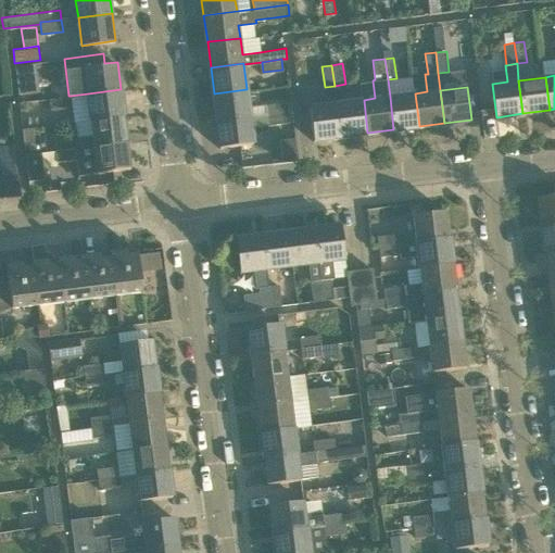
[(121,89),(88,93),(91,117),(124,113),(121,89)]
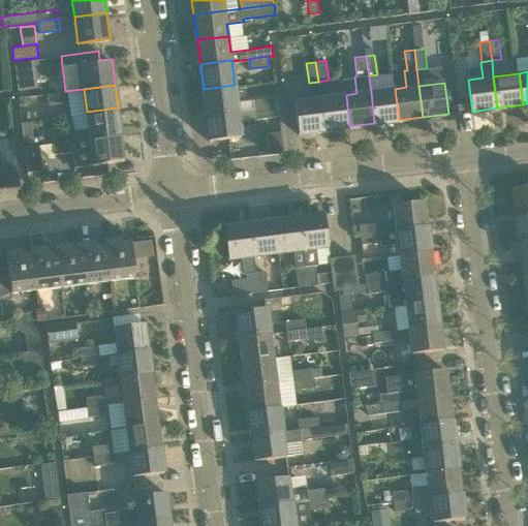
[(204,89),(207,114),(274,104),(273,95),(237,100),(235,85),(204,89)]
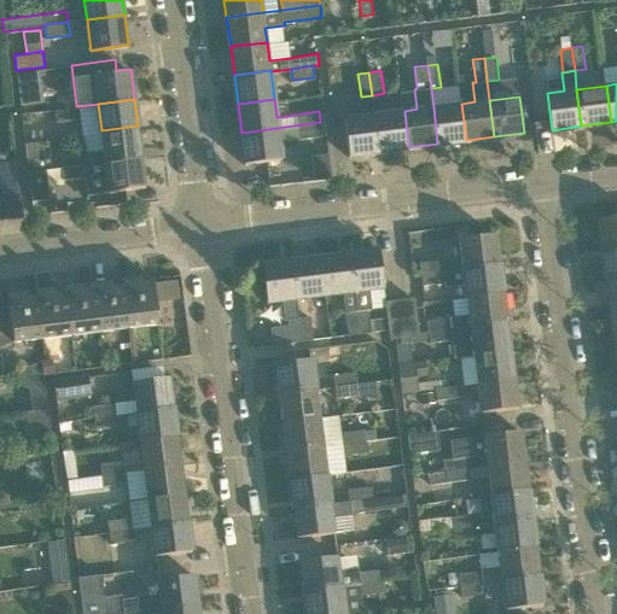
[(466,140),(461,104),(434,107),(437,144),(466,140)]
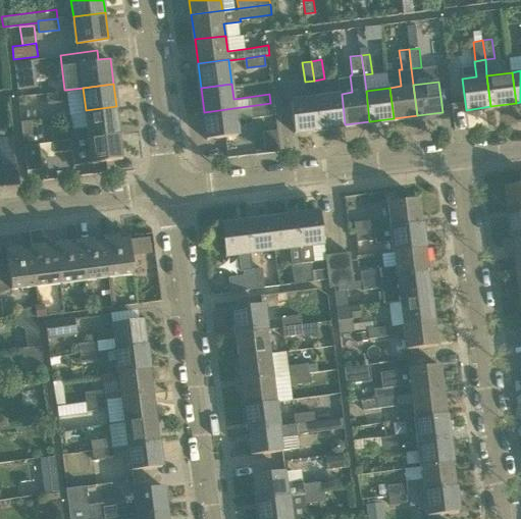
[(67,99),(66,90),(64,90),(47,92),(48,102),(67,99)]
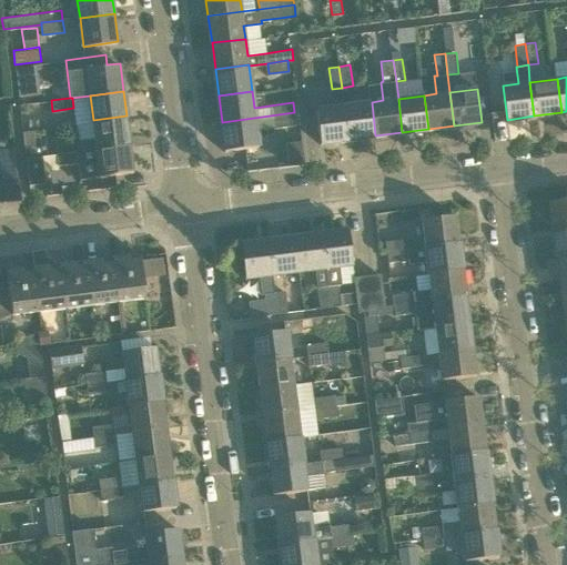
[(375,135),(372,102),(344,106),(348,139),(375,135)]
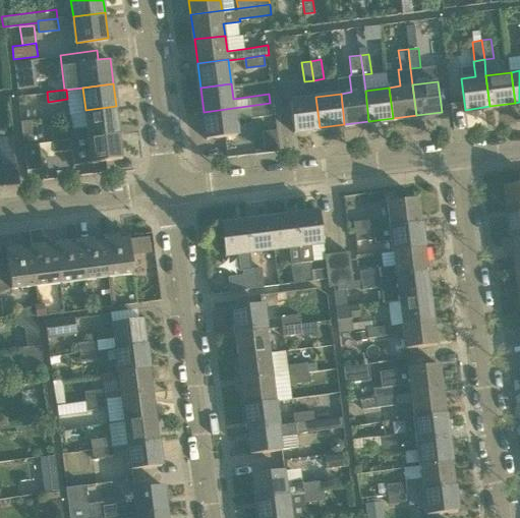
[(294,130),(320,127),(315,97),(291,100),(294,130)]
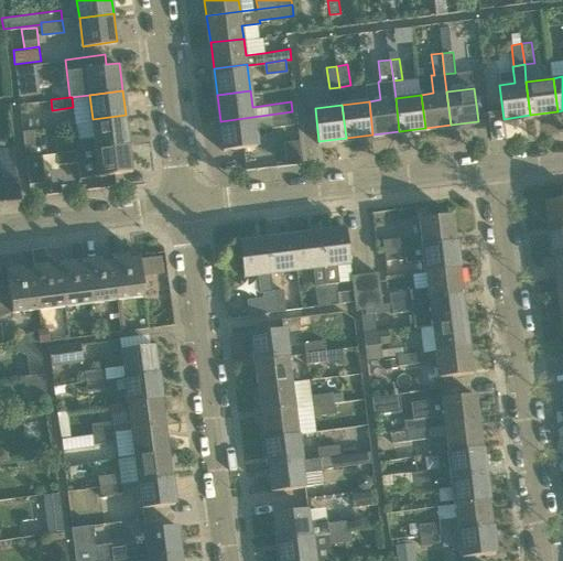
[(292,111),(220,121),(224,149),(257,144),(256,128),(293,123),(292,111)]
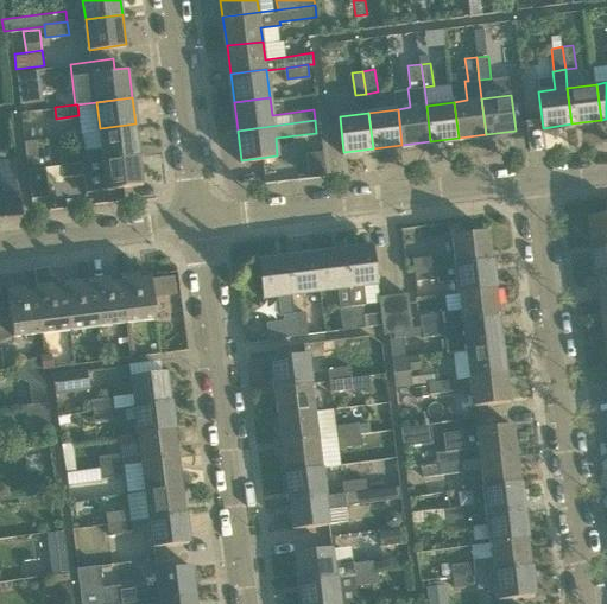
[(103,158),(139,153),(136,124),(100,128),(102,146),(81,148),(82,160),(103,158)]
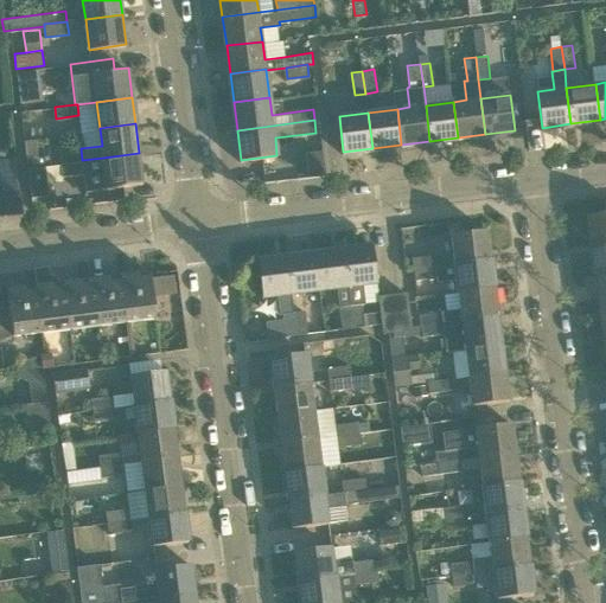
[(43,139),(27,140),(30,155),(45,154),(43,139)]
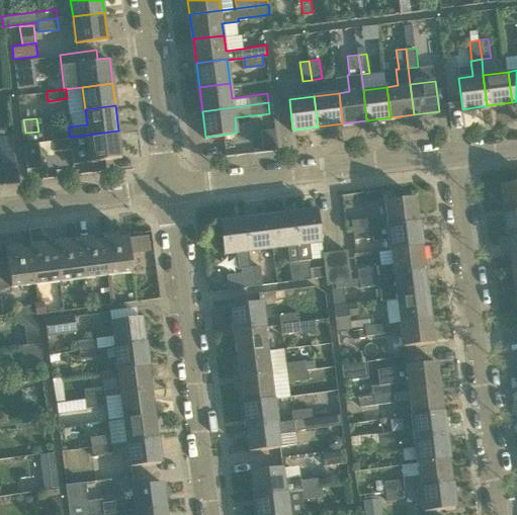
[(52,139),(54,150),(72,148),(74,162),(122,156),(118,131),(88,135),(70,137),(52,139)]
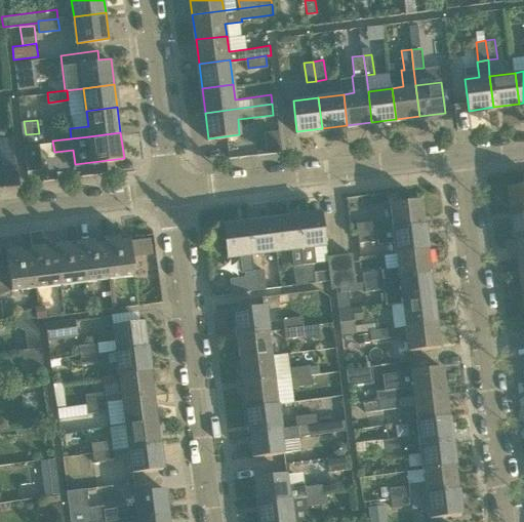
[(43,133),(24,136),(25,145),(40,143),(44,143),(43,133)]
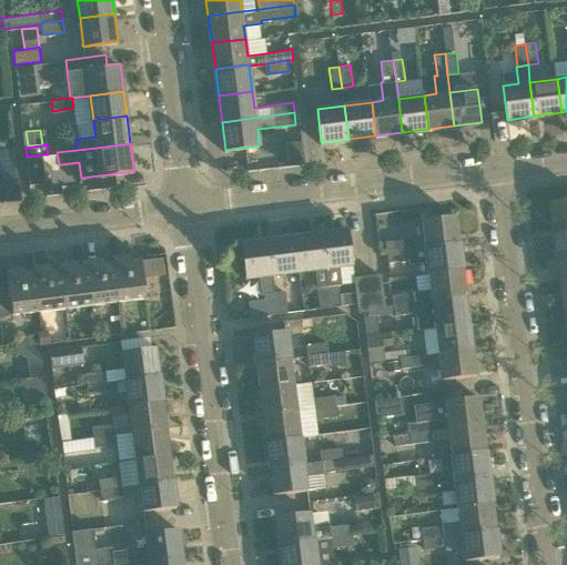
[(19,177),(17,154),(16,145),(0,147),(0,165),(1,179),(19,177)]
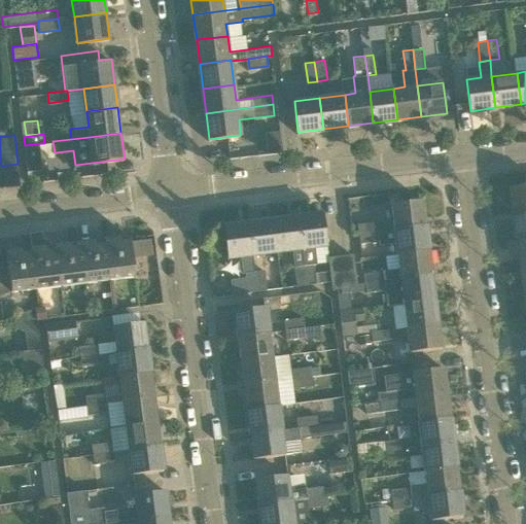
[(40,143),(25,145),(28,170),(43,168),(40,143)]
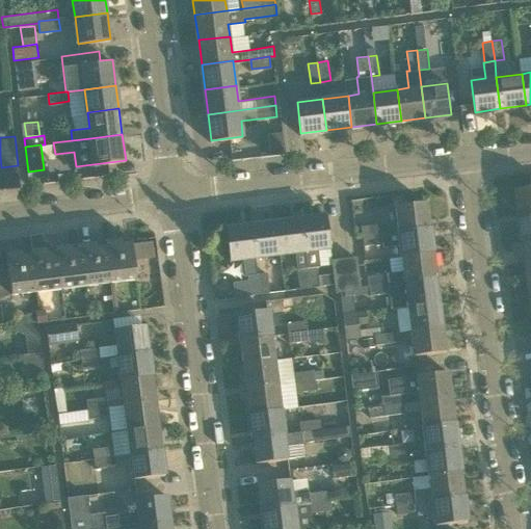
[(530,186),(518,188),(521,213),(530,211),(530,186)]
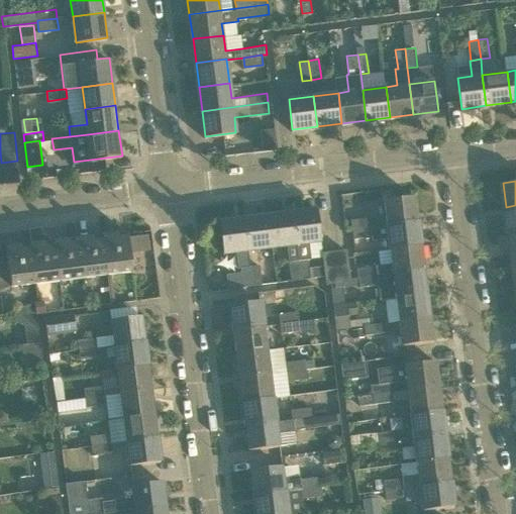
[(388,223),(418,219),(415,194),(385,199),(388,223)]
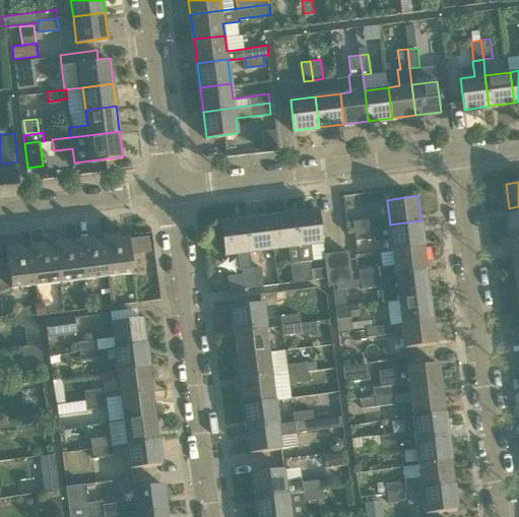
[(518,206),(509,208),(512,233),(518,232),(518,206)]
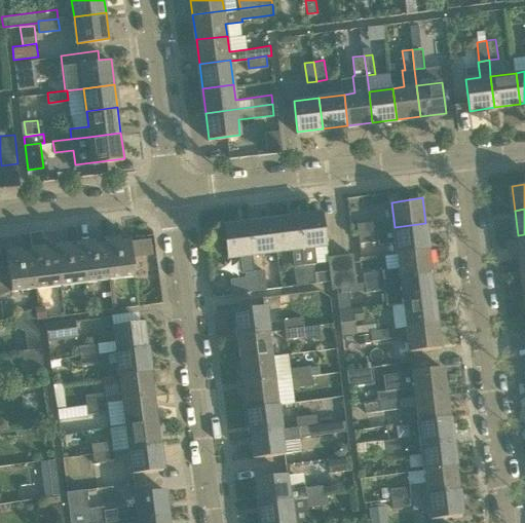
[(323,212),(298,215),(306,283),(316,282),(314,263),(313,263),(311,246),(327,244),(323,212)]
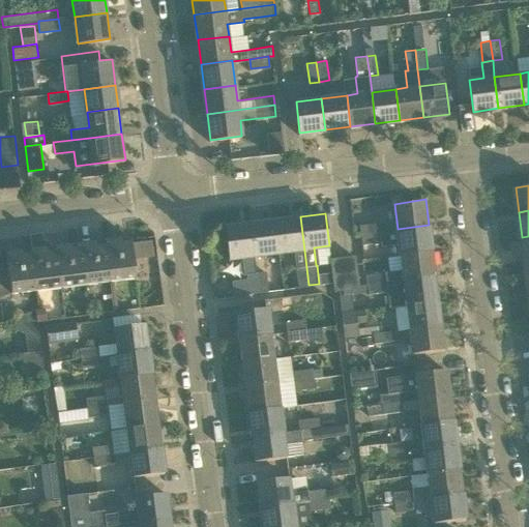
[(300,216),(275,220),(280,252),(294,250),(299,286),(309,285),(300,216)]
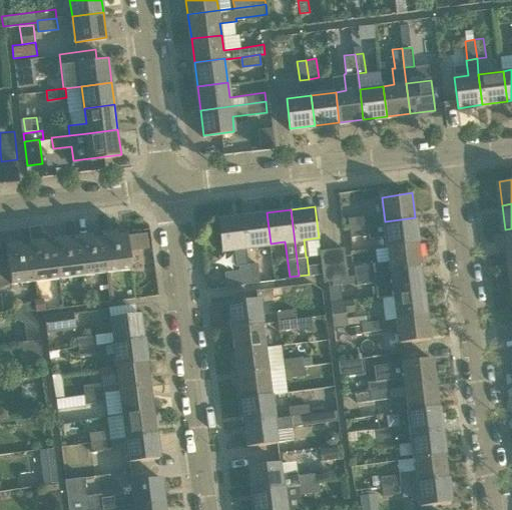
[(246,246),(271,243),(267,212),(242,215),(246,246)]
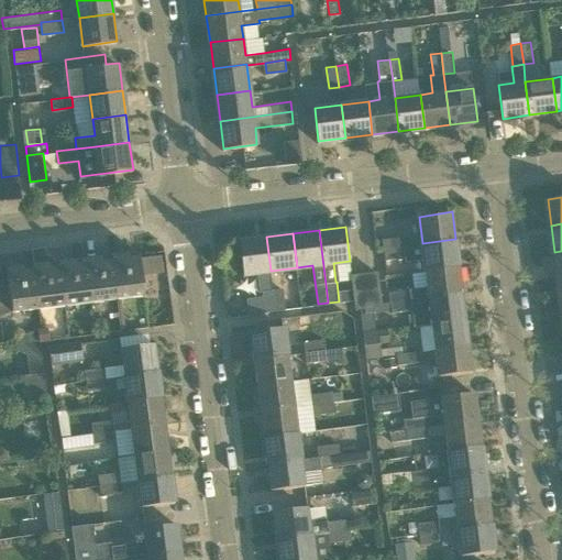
[(384,248),(406,244),(404,234),(384,238),(384,248)]
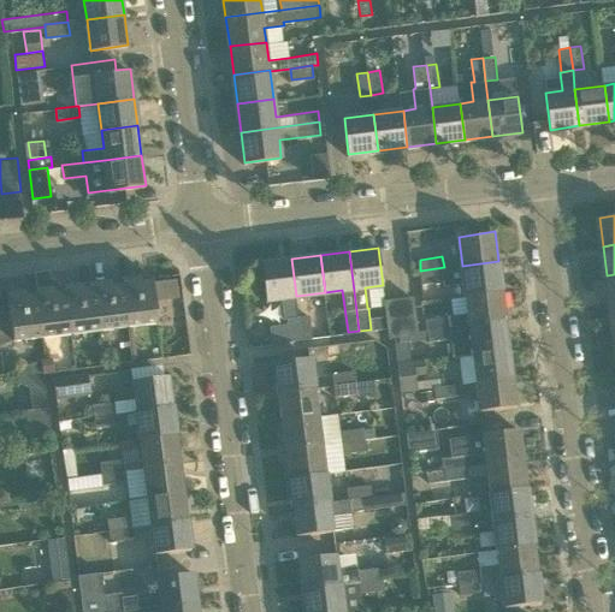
[(301,338),(299,316),(296,296),(291,259),(262,262),(266,299),(282,297),(284,319),(288,319),(288,324),(271,326),(272,343),(301,338)]
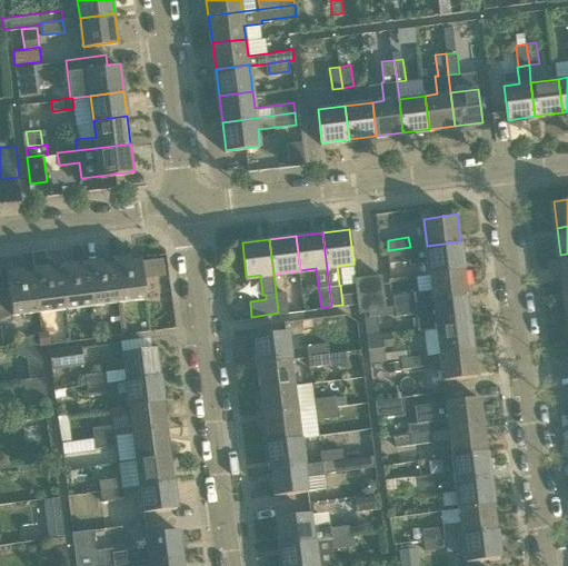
[(427,246),(410,247),(388,250),(389,260),(409,258),(410,262),(428,260),(430,271),(464,268),(460,241),(427,246)]
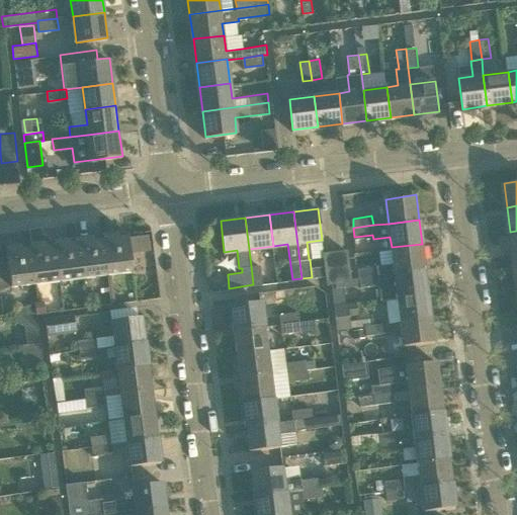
[(104,233),(109,272),(133,270),(128,230),(104,233)]
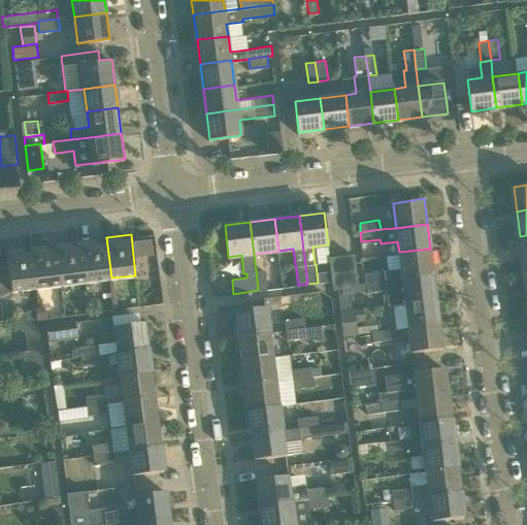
[(111,277),(106,237),(80,240),(86,281),(111,277)]
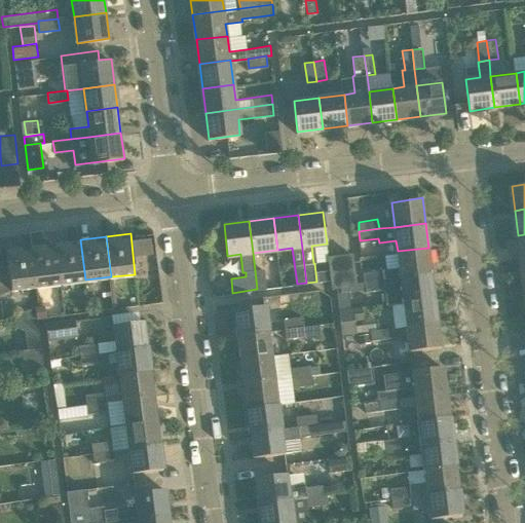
[(85,279),(80,239),(58,243),(62,283),(85,279)]
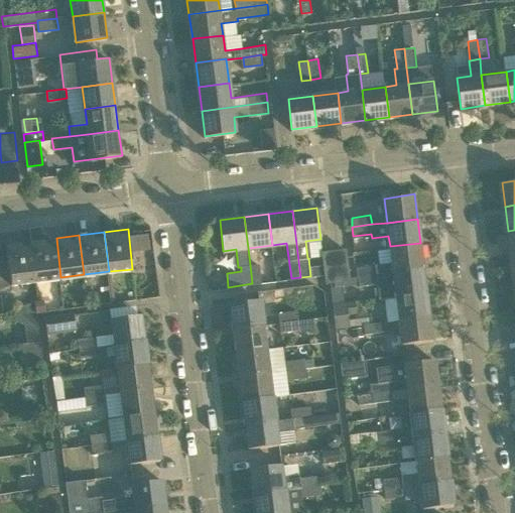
[(60,277),(56,238),(32,241),(36,279),(60,277)]
